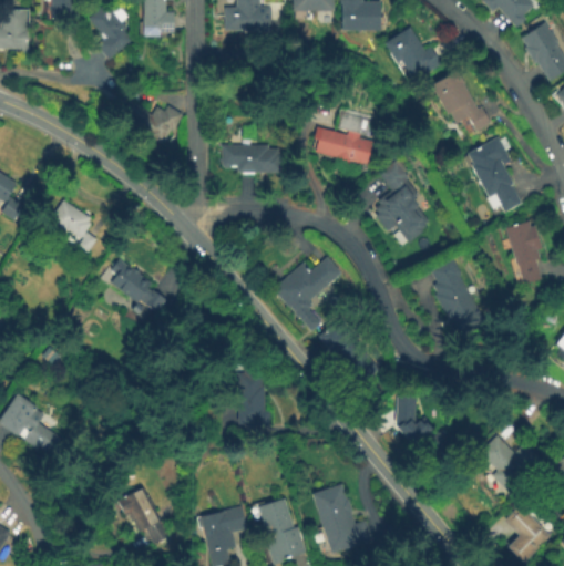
[(79,0),(79,17),(52,16),(52,0),(79,0)]
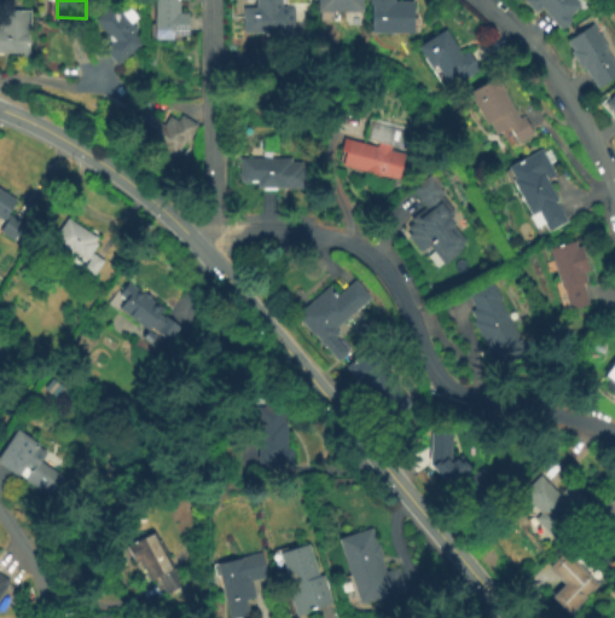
[(191,39),(157,39),(156,0),(180,0),(180,13),(191,13),(191,39)]
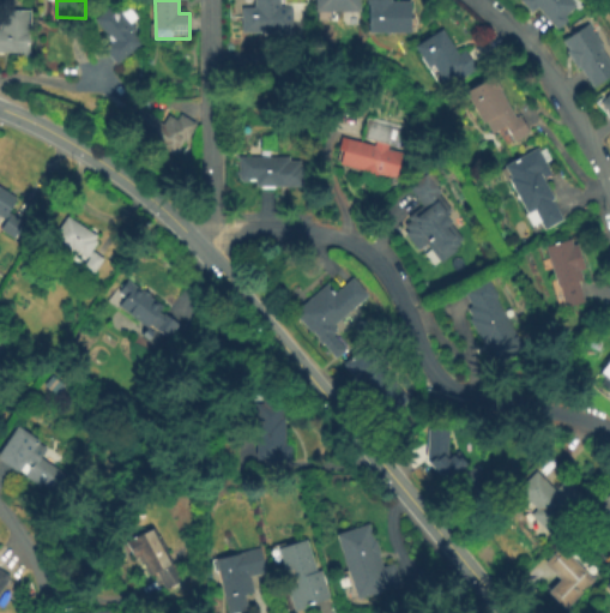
[(242,34),(242,7),(254,7),(254,0),(282,0),(282,7),(295,7),(295,32),(242,34)]
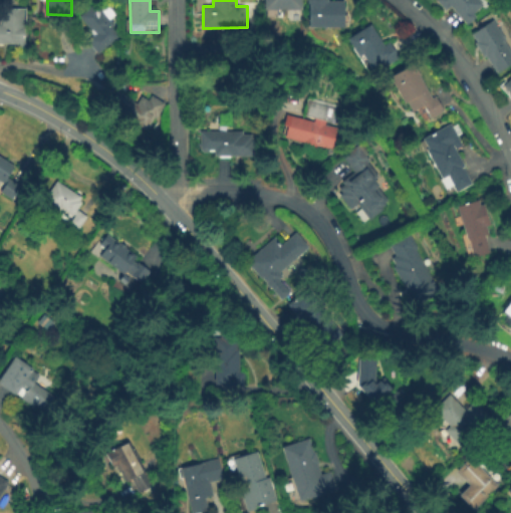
[(302,0),(302,10),(266,10),(266,0),(302,0)]
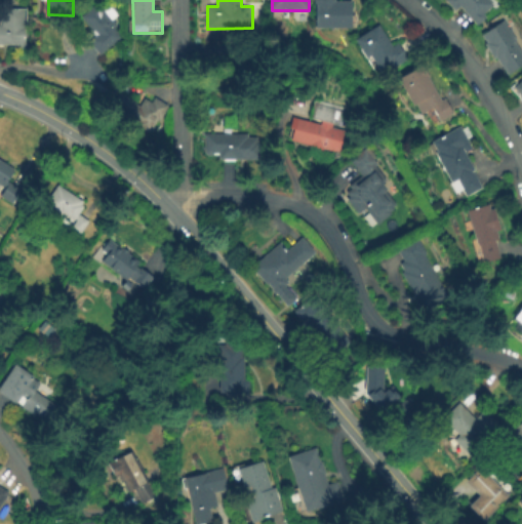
[(318,29),(318,0),(336,0),(336,2),(354,1),(354,28),(318,29)]
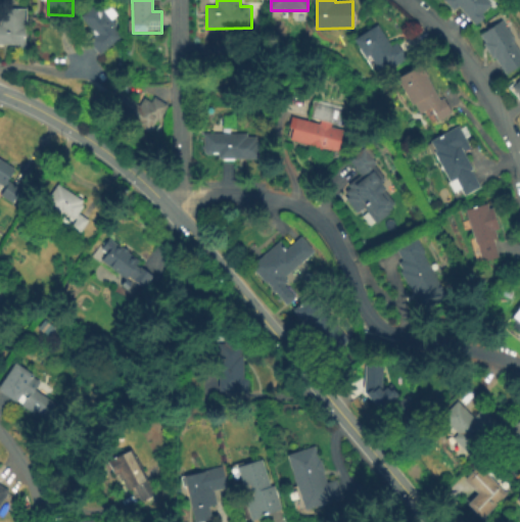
[(476,26),(460,7),(455,11),(443,0),(488,0),(492,4),(482,13),(486,17),(476,26)]
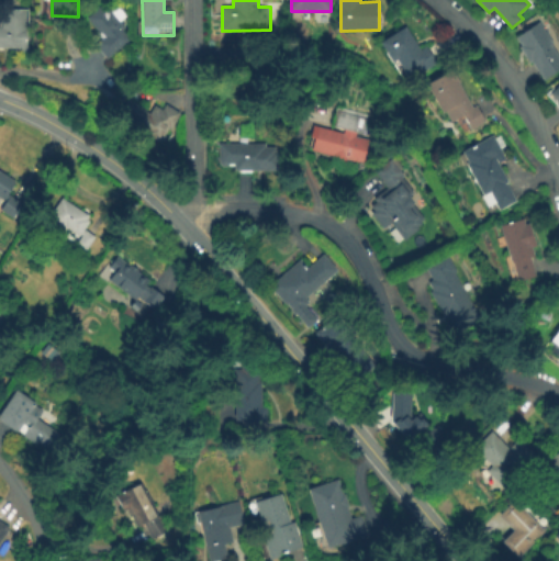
[(109,58),(96,44),(104,37),(88,19),(102,7),(109,13),(113,10),(126,26),(122,30),(131,40),(109,58)]
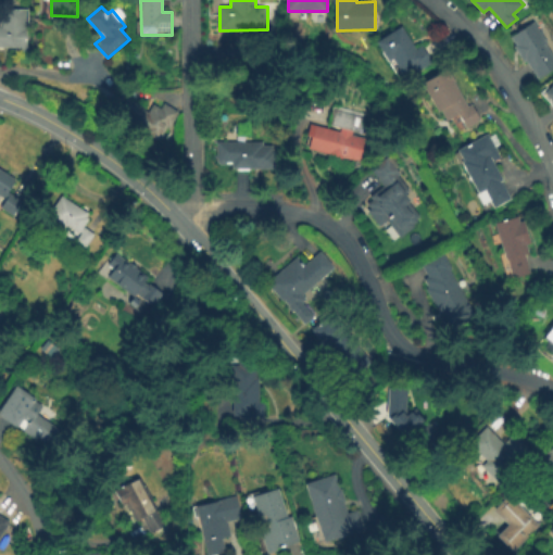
[(0,48),(0,22),(22,22),(22,48),(0,48)]
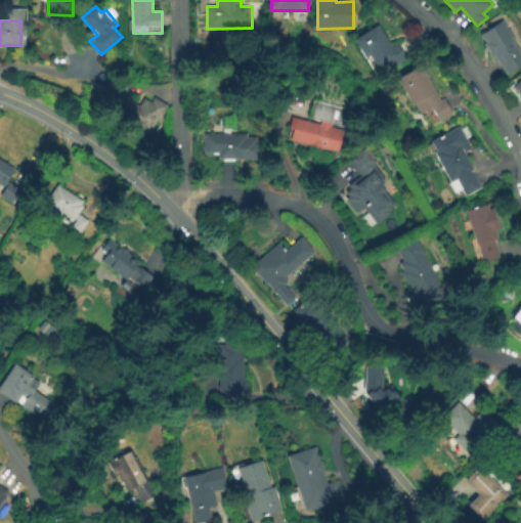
[(520,66),(508,75),(496,58),(493,60),(483,45),(487,43),(481,35),(503,20),(518,41),(514,43),(520,52),(520,66)]
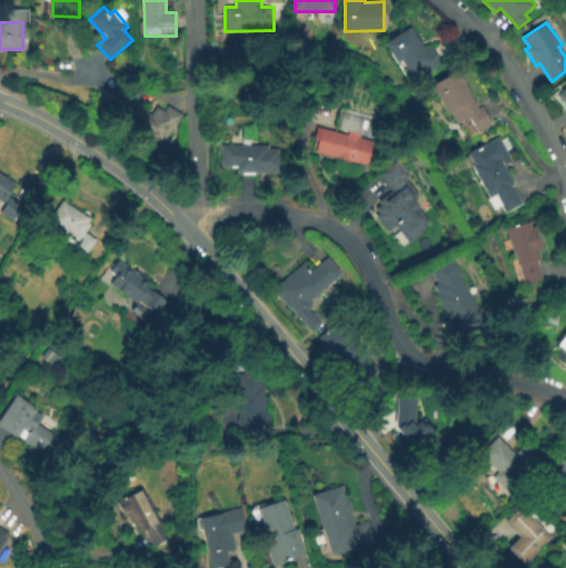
[(425,73),(423,69),(413,75),(404,60),(398,62),(386,41),(410,27),(426,50),(433,47),(443,62),(425,73)]
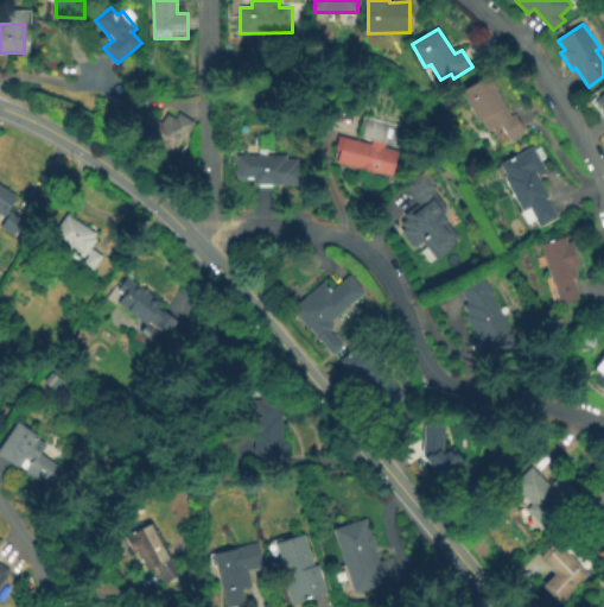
[(526,133),(510,141),(507,137),(501,140),(495,130),(489,132),(483,120),(479,122),(463,92),(490,76),(513,117),(516,114),(526,133)]
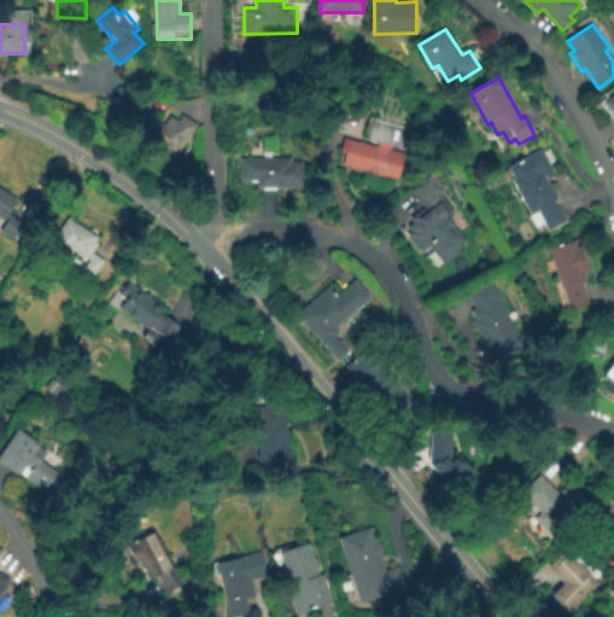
[(202,126),(189,145),(186,143),(177,158),(132,132),(142,111),(165,126),(170,117),(177,122),(182,114),(202,126)]
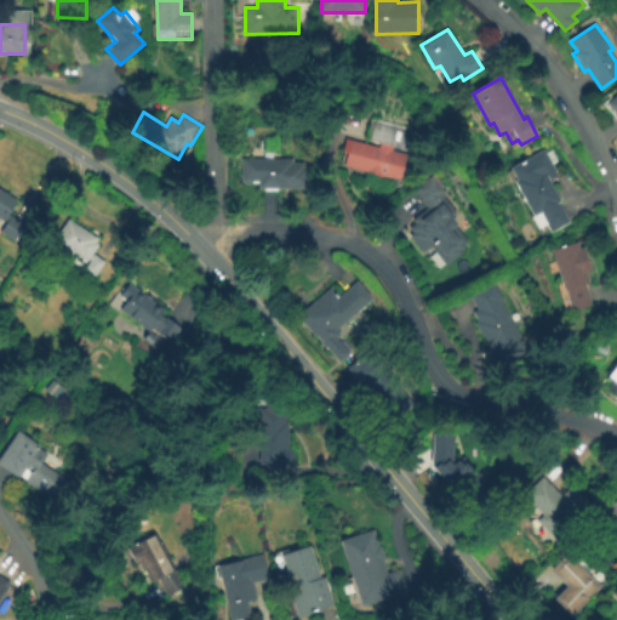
[(406,182),(384,177),(383,181),(367,176),(369,171),(347,166),(349,155),(343,153),(347,140),(380,148),(381,142),(367,138),(375,113),(383,115),(382,121),(411,129),(406,149),(394,146),(393,151),(412,155),(406,182)]
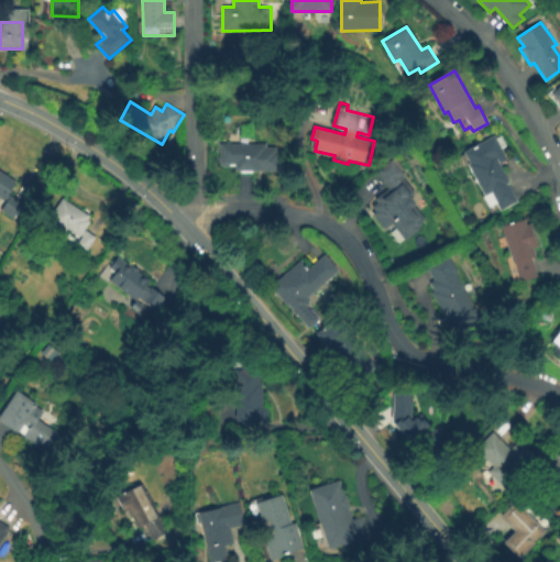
[(519,201),(502,211),(497,205),(490,208),(467,166),(470,164),(464,153),(494,135),(496,140),(502,136),(507,146),(502,150),(508,161),(500,165),(519,201)]
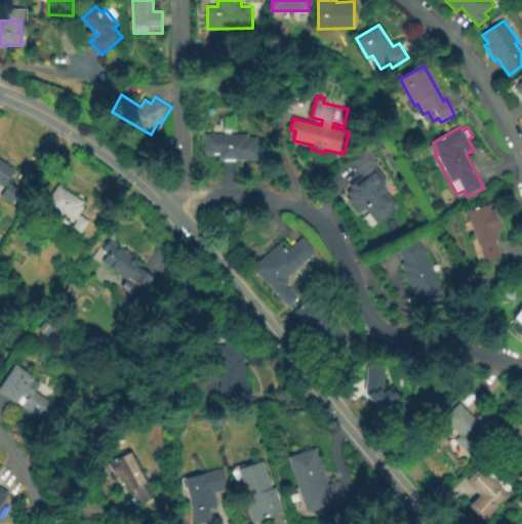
[(262,160),(221,161),(221,155),(207,156),(206,133),(248,133),(248,138),(262,138),(262,160)]
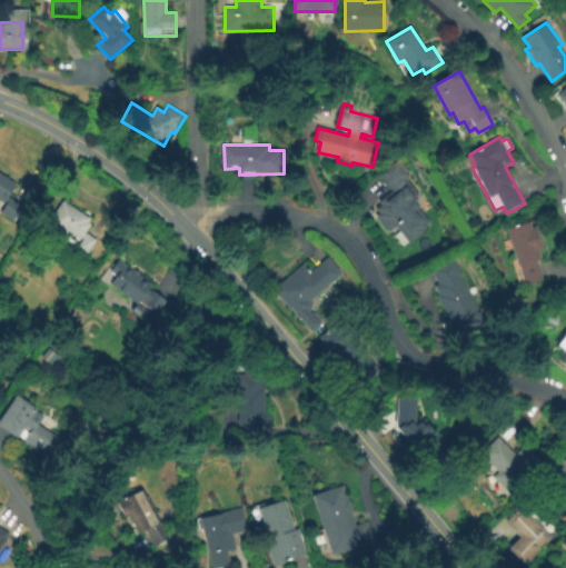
[(411,245),(409,241),(403,247),(395,237),(401,231),(397,226),(389,231),(377,216),(380,213),(377,209),(381,206),(378,201),(391,190),(378,172),(396,159),(410,177),(408,179),(420,195),(416,199),(421,206),(419,208),(429,221),(426,225),(428,227),(425,229),(427,232),(411,245)]
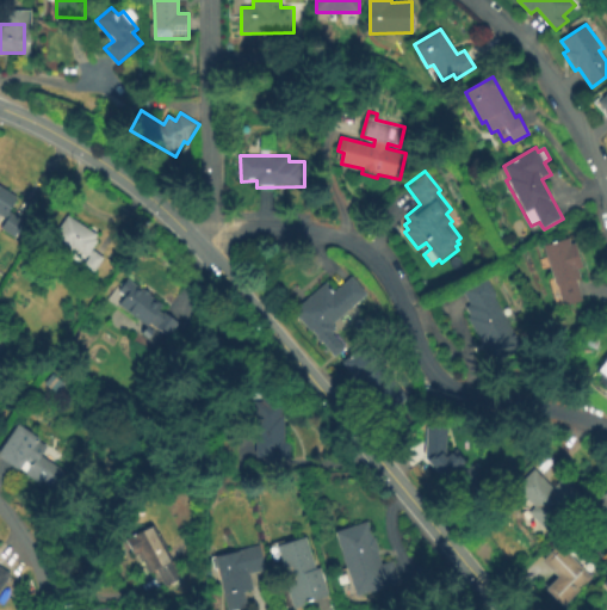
[(18,239),(1,228),(7,219),(0,214),(0,188),(22,202),(16,209),(31,220),(18,239)]
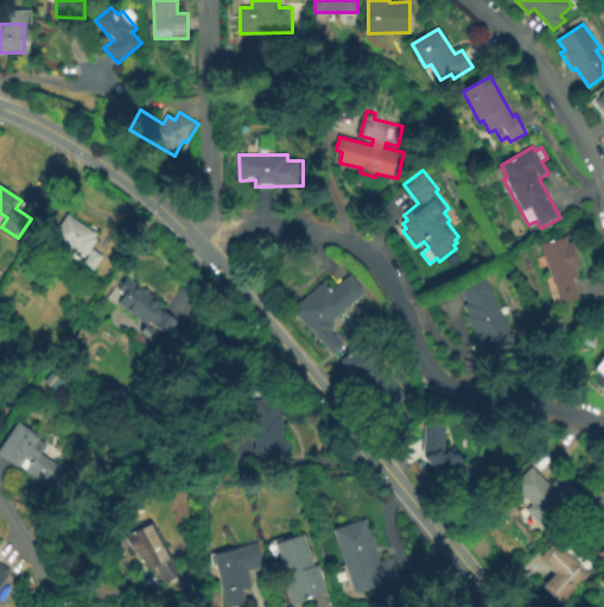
[(95,271),(82,264),(88,254),(75,246),(71,251),(52,239),(69,214),(96,232),(93,238),(99,241),(94,250),(105,257),(95,271)]
